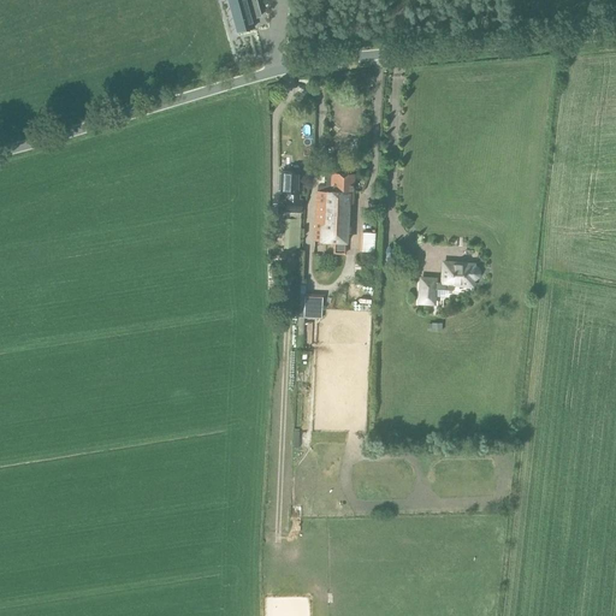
[(256,3),(255,0),(229,0),(232,12),(237,33),(254,28),(252,19),(253,18),(249,7),(256,5),(256,3)]
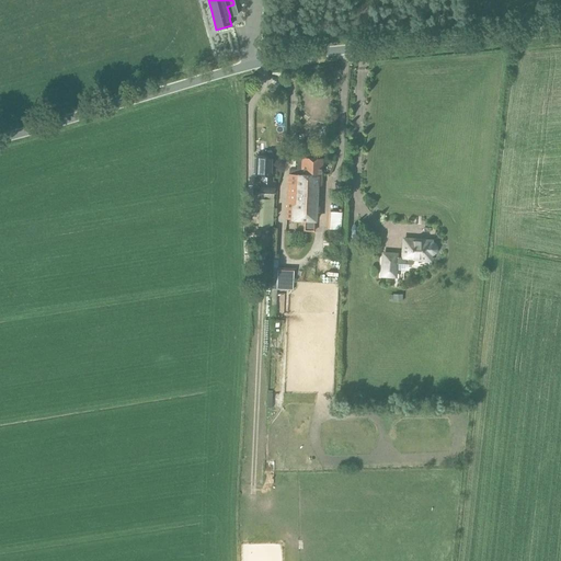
[(266,79),(266,95),(277,95),(278,79),(266,79)]
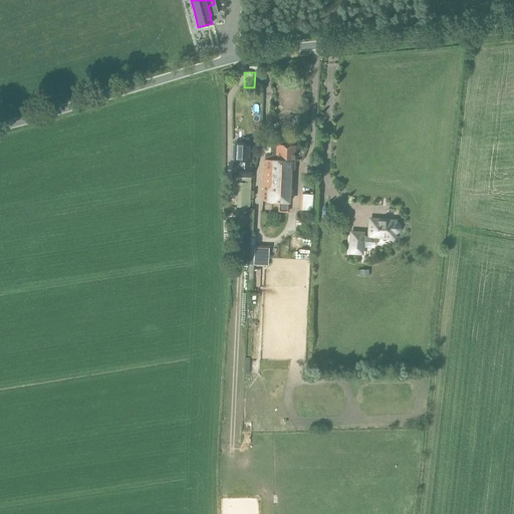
[(235,145),(233,145),(232,157),(235,157),(235,159),(241,159),(241,165),(239,165),(238,175),(251,175),(251,166),(249,166),(250,160),(252,160),(252,152),(250,152),(250,144),(235,143),(235,145)]
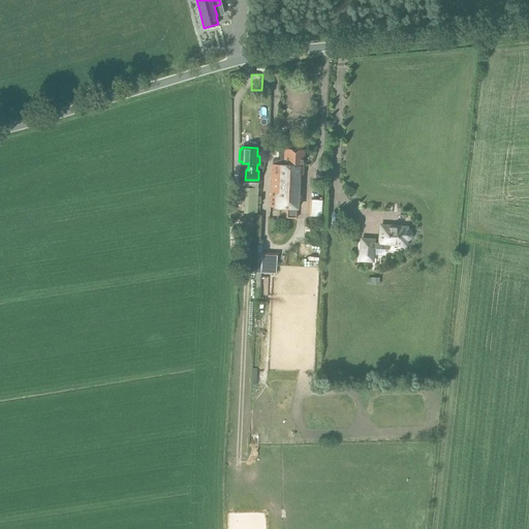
[(304,150),(285,149),(284,164),(272,164),(270,207),(297,208),(300,166),(303,166),(304,150)]
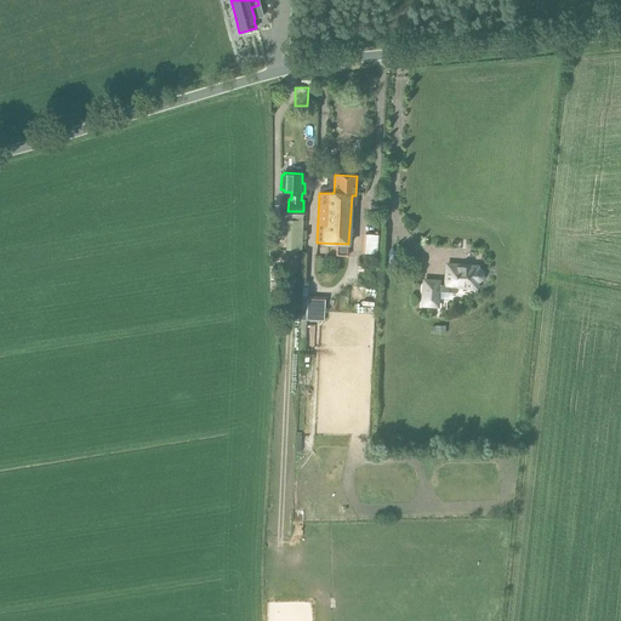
[(439,281),(425,281),(423,306),(438,306),(439,291),(457,292),(457,286),(477,288),(477,281),(482,280),(483,275),(482,272),(478,269),(478,267),(448,265),(446,285),(439,285),(439,281)]
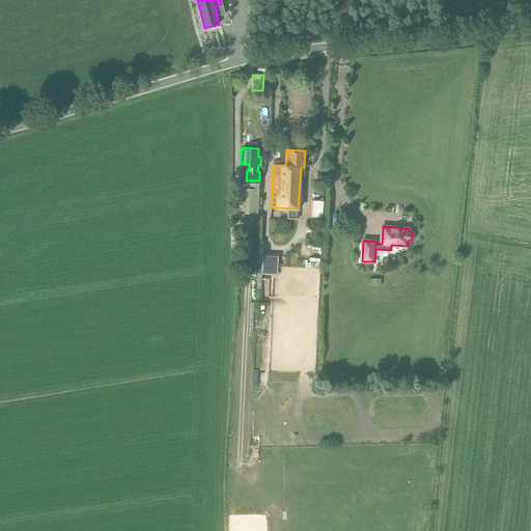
[(271,276),(271,262),(262,262),(262,275),(271,276)]
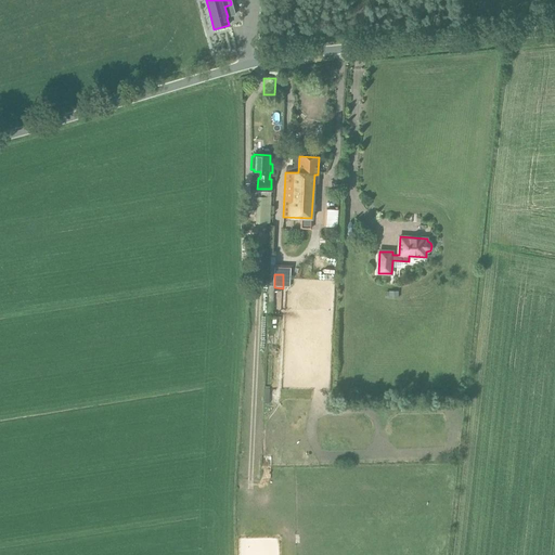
[(273,394),(273,382),(265,382),(266,395),(273,394)]
